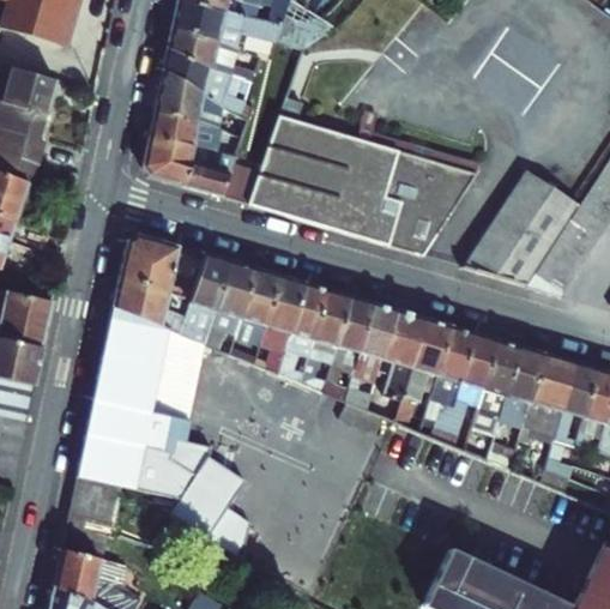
[(0,0),(4,2),(0,13),(0,32),(54,47),(66,0),(0,0)]
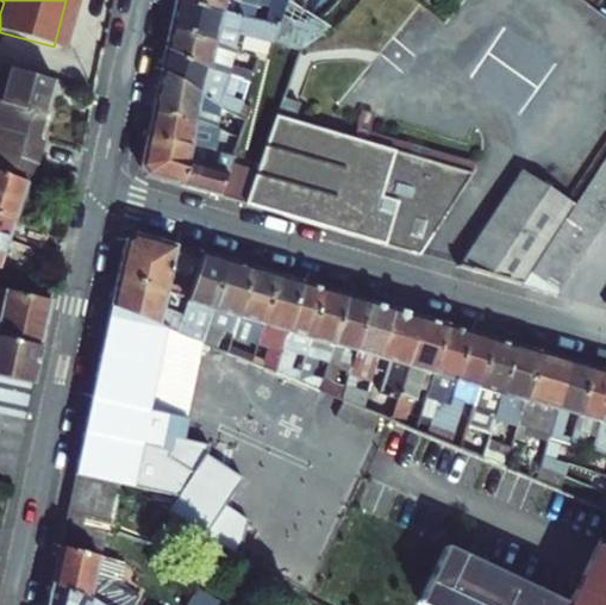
[(66,0),(54,47),(61,49),(73,0),(66,0)]
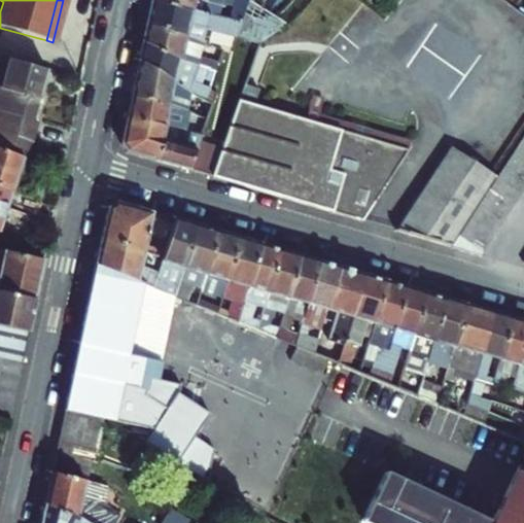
[(152,0),(152,1),(210,11),(212,0),(152,0)]
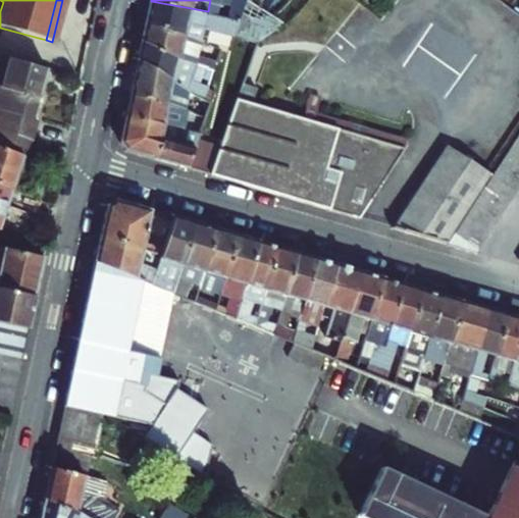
[(231,0),(228,15),(240,17),(246,0),(231,0)]
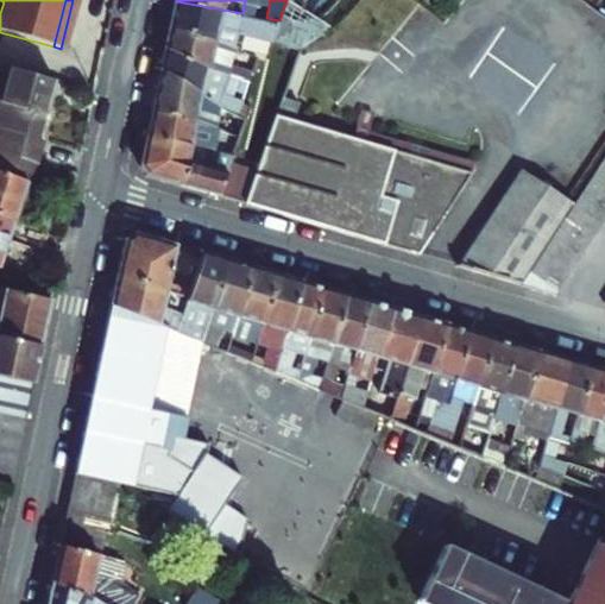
[(243,13),(176,1),(175,5),(170,26),(218,38),(239,43),(243,30),(275,36),(279,20),(266,18),(243,13)]
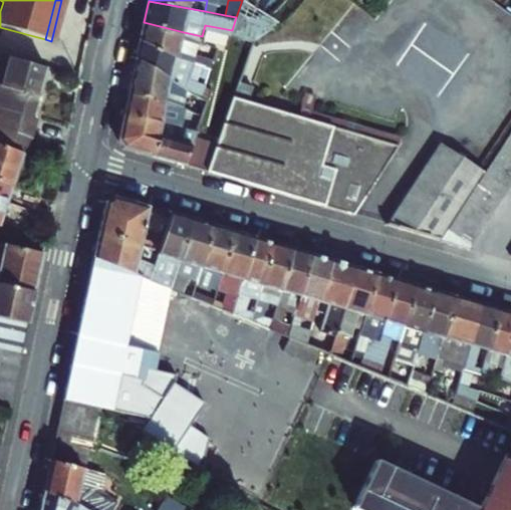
[(184,32),(144,22),(140,40),(179,54),(190,58),(193,45),(182,42),(184,32)]
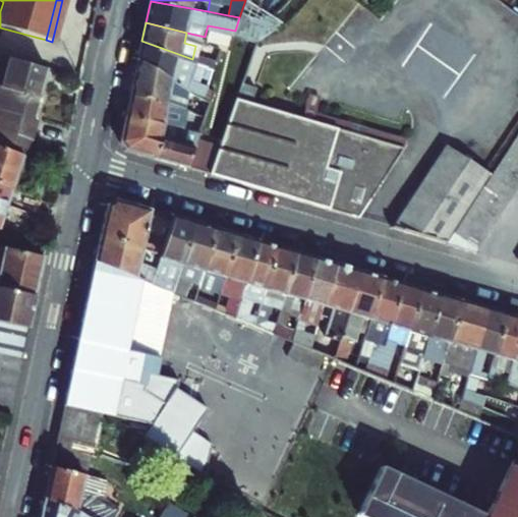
[(261,79),(278,27),(259,40),(246,75),(261,79)]
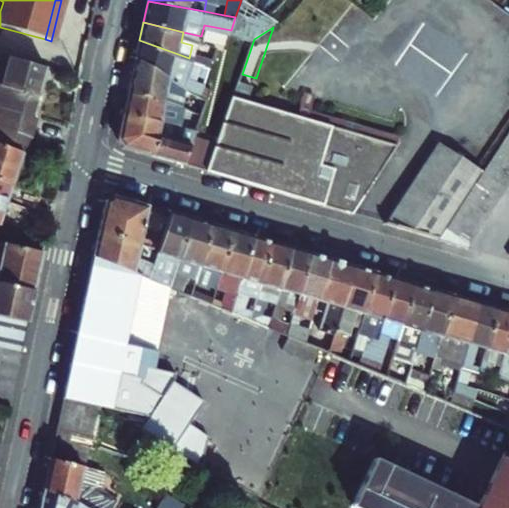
[(178,54),(139,40),(136,55),(173,77),(178,54)]
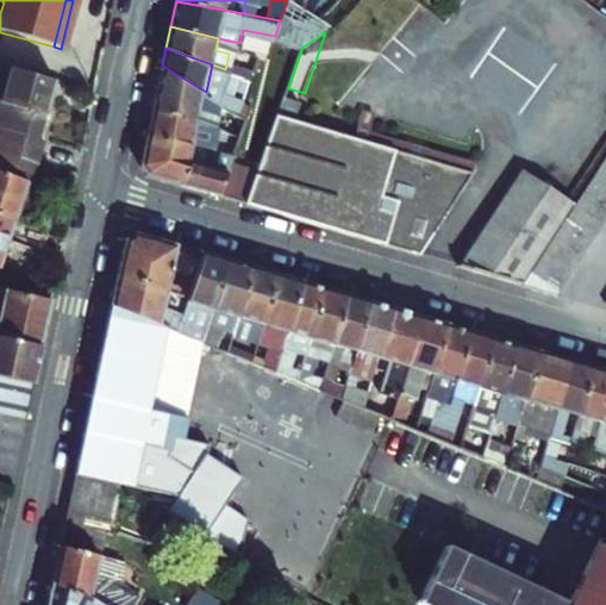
[(235,63),(232,72),(251,78),(254,69),(235,63)]
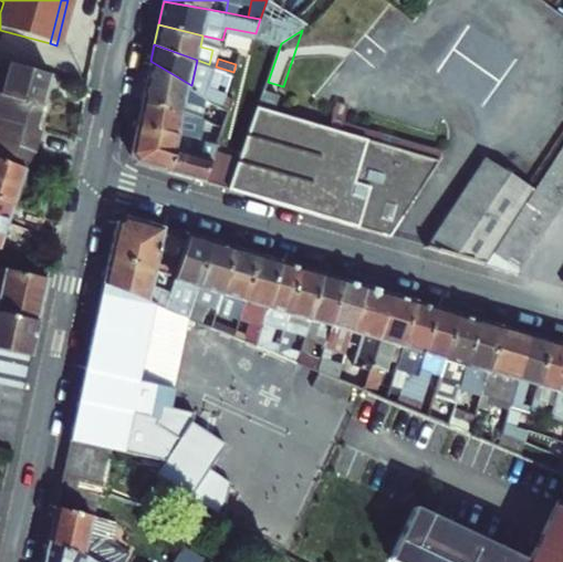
[(150,61),(142,101),(185,110),(191,85),(150,61)]
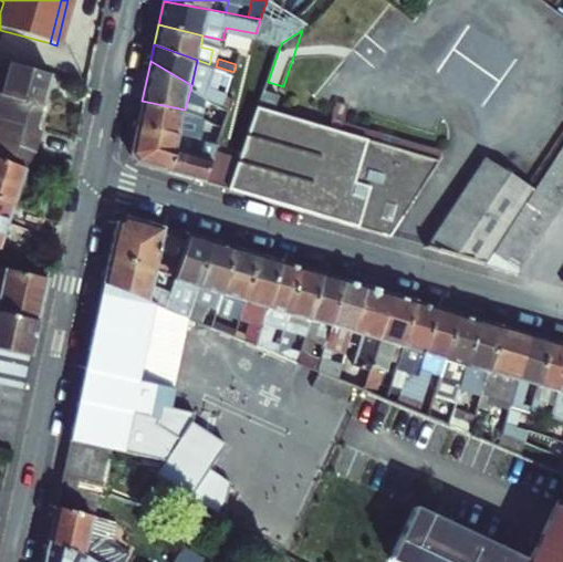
[(25,144),(33,146),(39,129),(33,128),(48,76),(3,64),(0,75),(0,96),(11,100),(1,136),(25,144)]
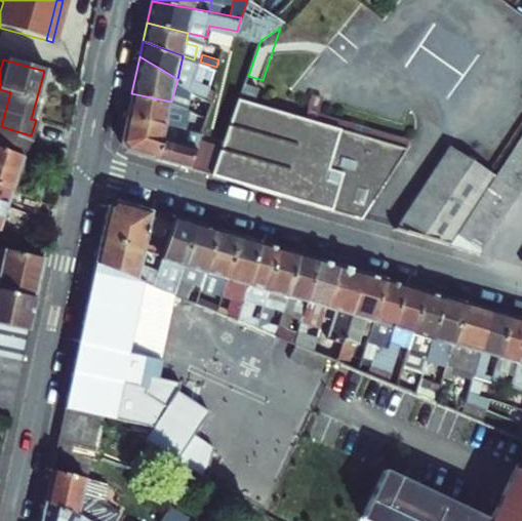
[(217,88),(211,84),(207,96),(213,101),(217,88)]
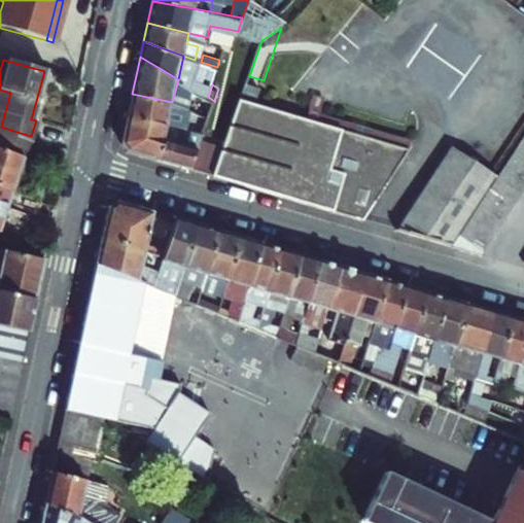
[(216,174),(364,218),(410,149),(256,101),(262,88),(247,84),(226,145),(216,174)]
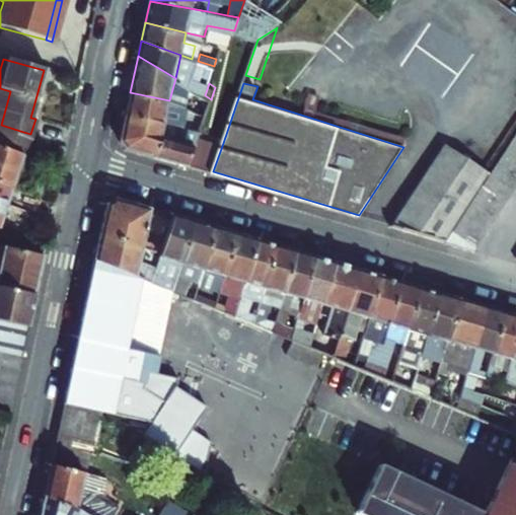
[(130,92),(125,114),(178,125),(193,128),(200,129),(206,112),(193,107),(189,119),(166,114),(169,100),(130,92)]
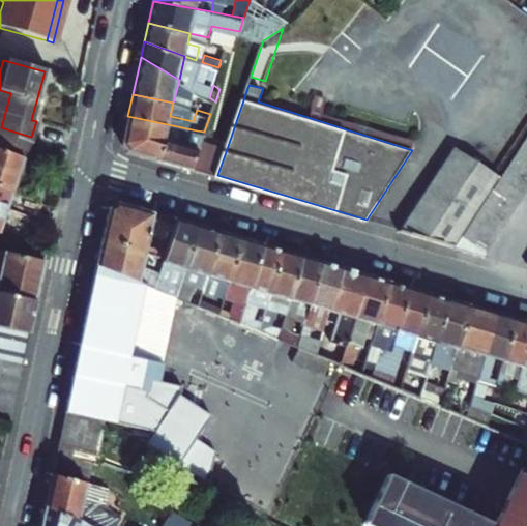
[(129,149),(160,158),(166,137),(179,139),(182,127),(127,116),(122,142),(129,149)]
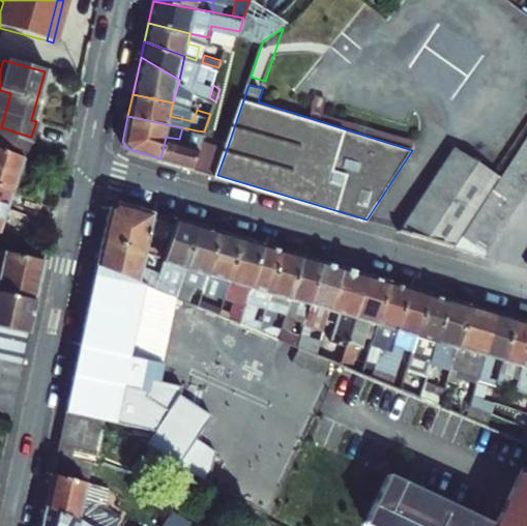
[(0,186),(10,190),(24,135),(1,127),(0,126),(0,186)]
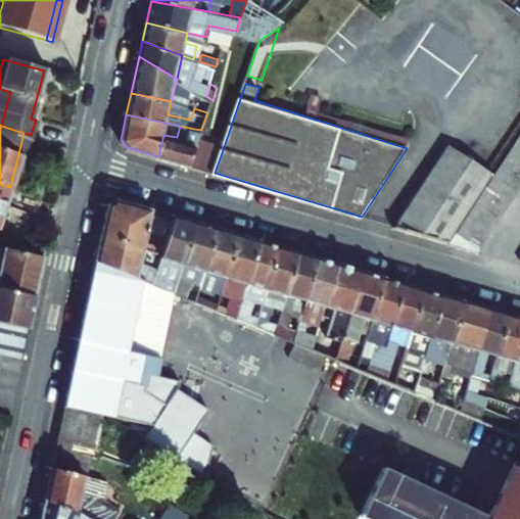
[(158,156),(189,166),(199,136),(201,130),(194,129),(191,141),(177,137),(163,135),(158,156)]
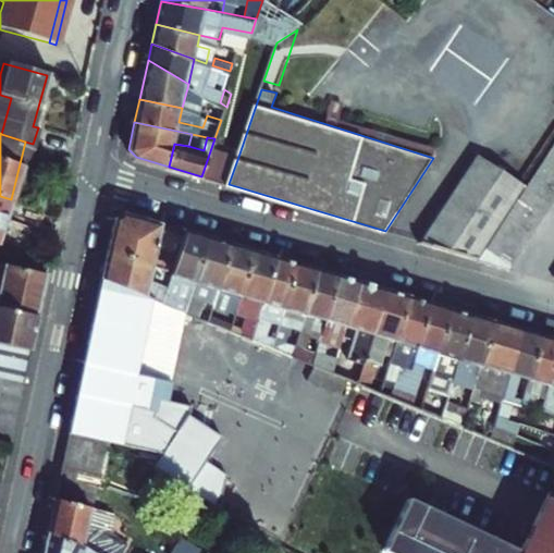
[(201,176),(229,184),(239,154),(212,145),(201,176)]
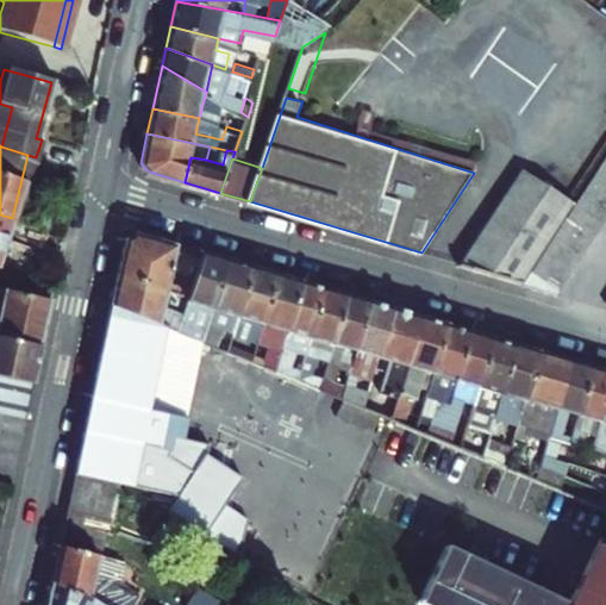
[(605,160),(579,201),(524,282),(560,293),(605,222),(605,160)]
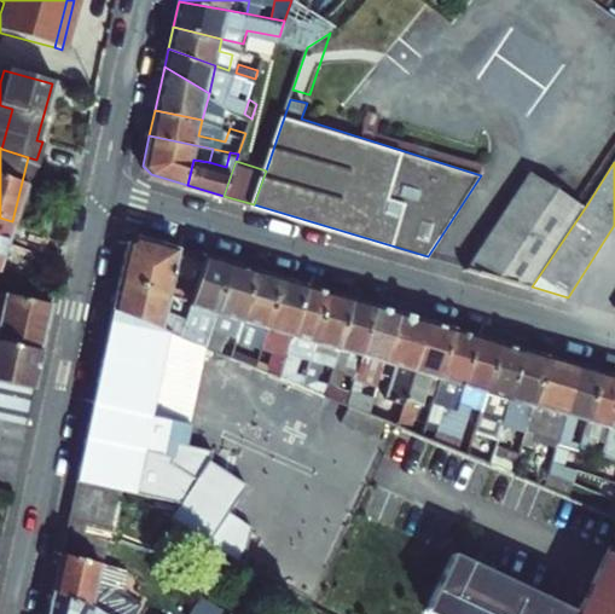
[(537,169),(470,268),(532,287),(587,204),(537,169)]
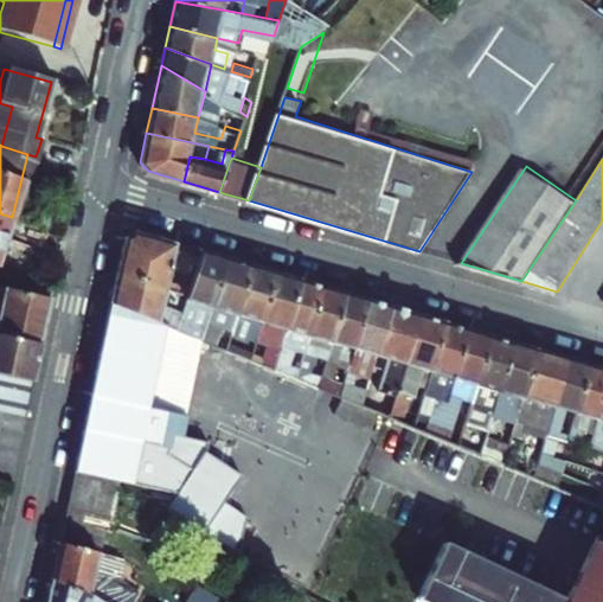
[(0,263),(4,264),(12,217),(0,213),(0,263)]
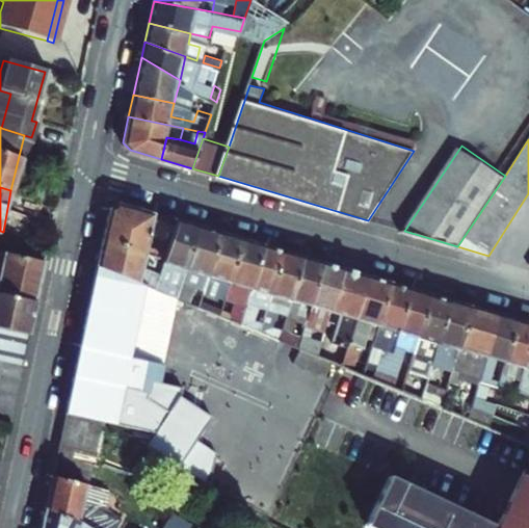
[(109,207),(103,239),(147,252),(152,230),(159,232),(164,214),(117,201),(109,207)]
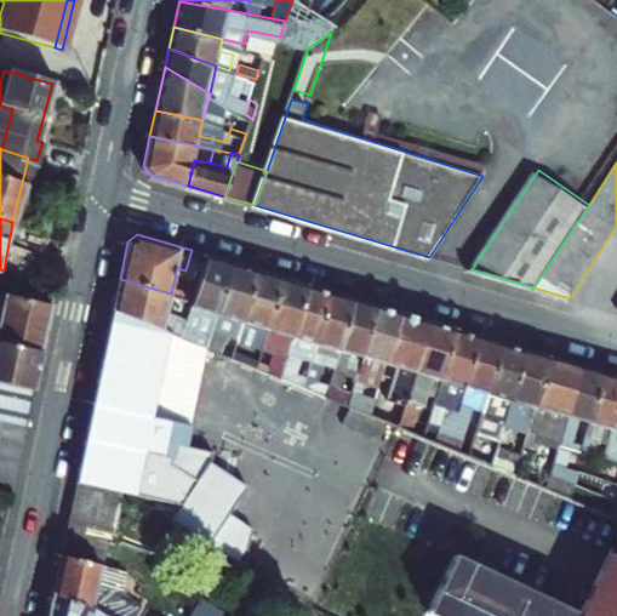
[(212,342),(220,314),(235,263),(207,255),(196,292),(194,301),(183,338),(194,343),(210,349),(212,342)]
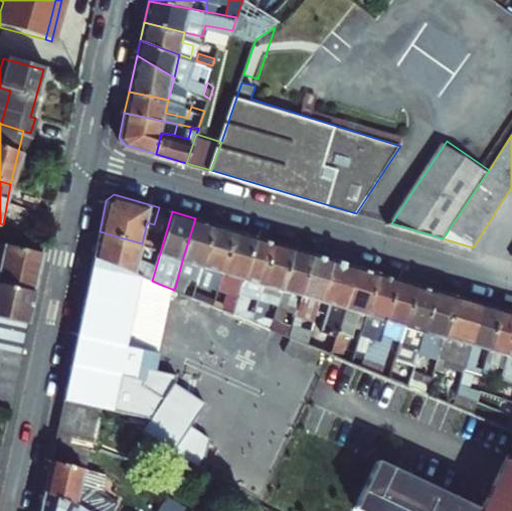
[(182,261),(202,267),(215,224),(195,218),(182,261)]
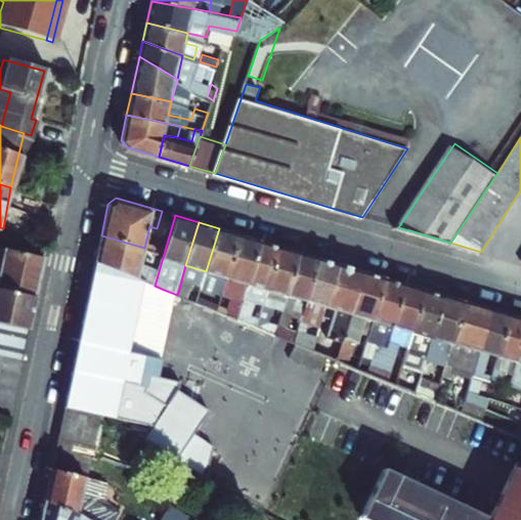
[(206,271),(227,277),(240,234),(229,231),(219,228),(206,271)]
